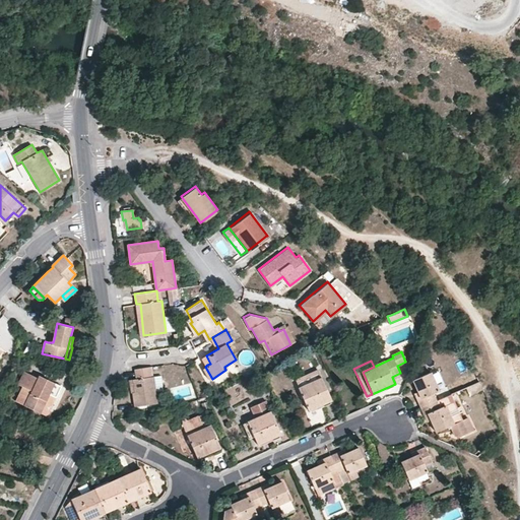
[(137,379),(134,379),(136,392),(133,392),(135,405),(158,402),(155,376),(152,376),(151,366),(136,368),(137,379)]
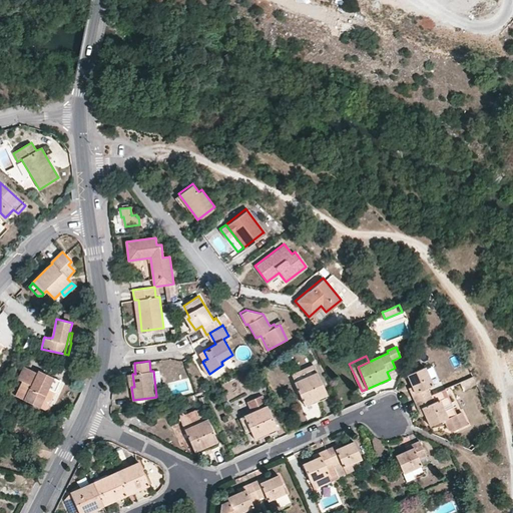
[(315,365),(292,375),(305,404),(328,395),(315,365)]
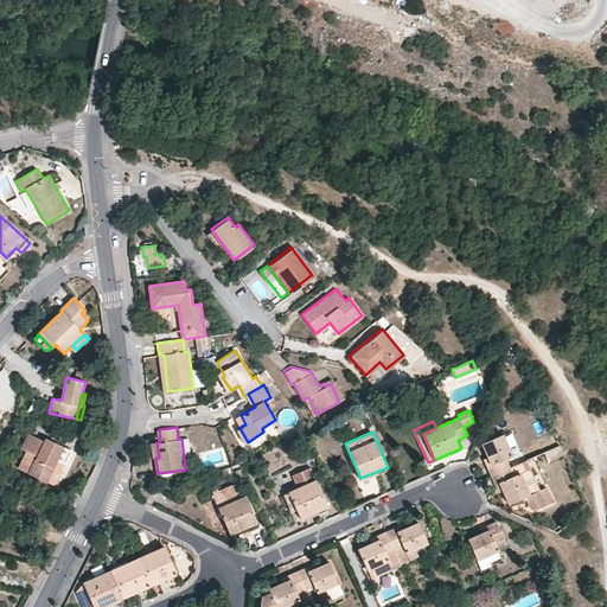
[(26,451),(19,468),(46,481),(57,459),(65,462),(71,451),(45,438),(44,441),(29,434),(21,448),(26,451)]
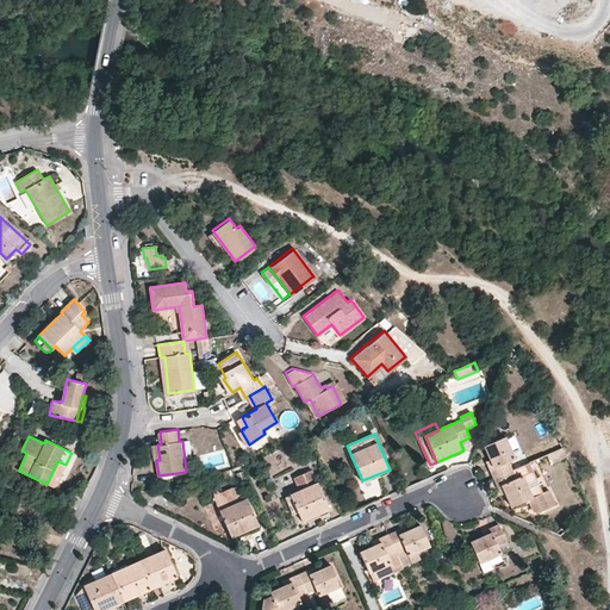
[(505,437),(485,446),(496,468),(491,471),(495,479),(512,471),(509,462),(516,459),(505,437)]
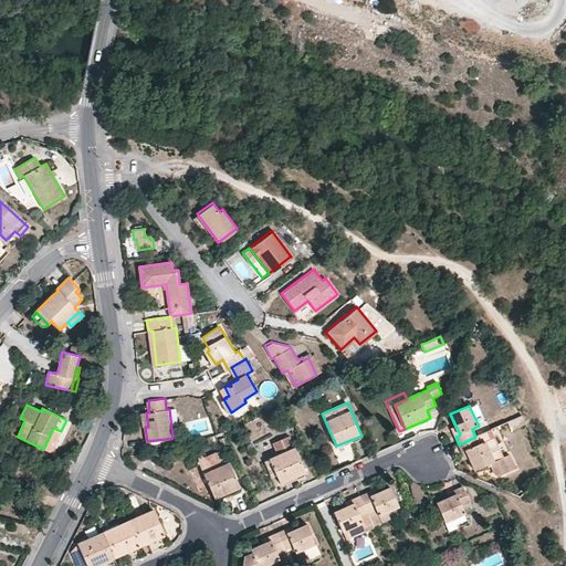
[(485,442),(479,444),(475,437),(459,444),(462,452),(467,450),(475,470),(494,462),(491,453),(485,442)]
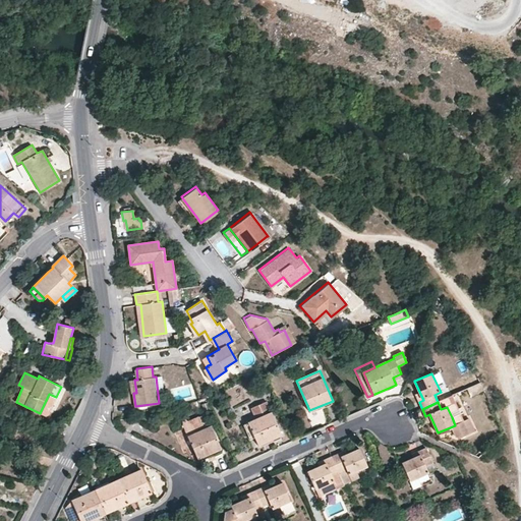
[(272,413),(268,404),(252,411),(256,420),(248,423),(258,445),(282,435),(272,413)]
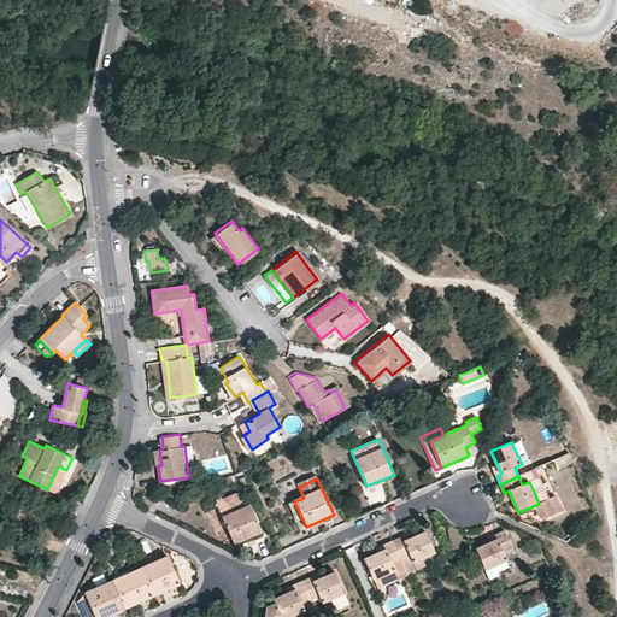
[(217,501),(216,503),(235,544),(253,535),(262,532),(244,491),(228,498),(222,500),(222,499),(219,498),(218,498),(217,498),(217,499),(217,500),(217,501)]
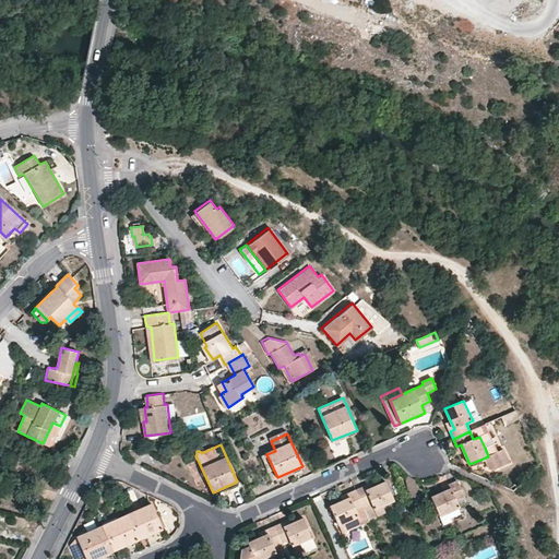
[(513,464),(506,448),(499,451),(498,452),(488,456),(485,458),(490,468),(497,472),(507,467),(513,464)]
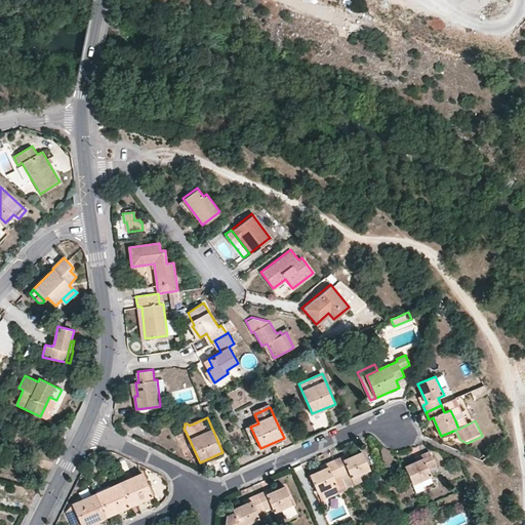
[(413,483),(421,480),(440,472),(430,451),(422,454),(425,458),(406,467),(413,483)]
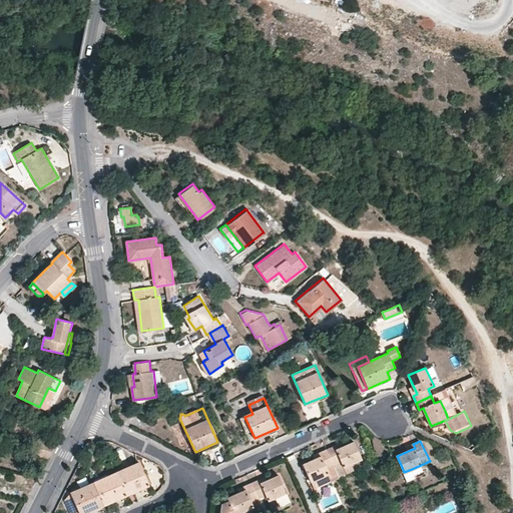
[(339,476),(354,470),(352,464),(362,459),(354,442),(343,446),(342,443),(328,450),(337,470),(339,476)]
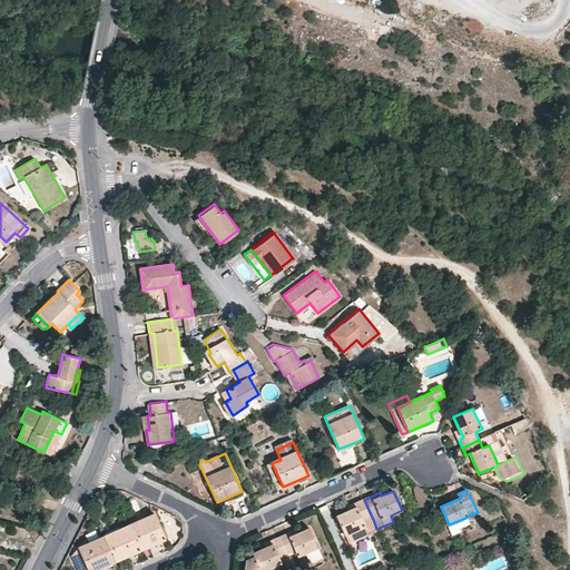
[(217,502),(219,509),(236,501),(234,494),(217,502)]
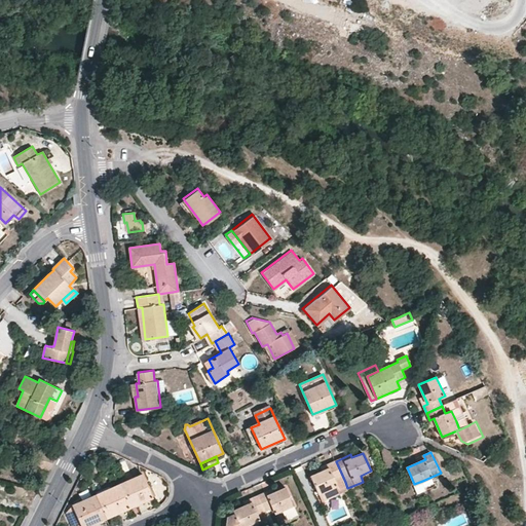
[(329,464),(329,467),(311,476),(311,477),(318,493),(337,485),(345,482),(336,461),(329,464)]
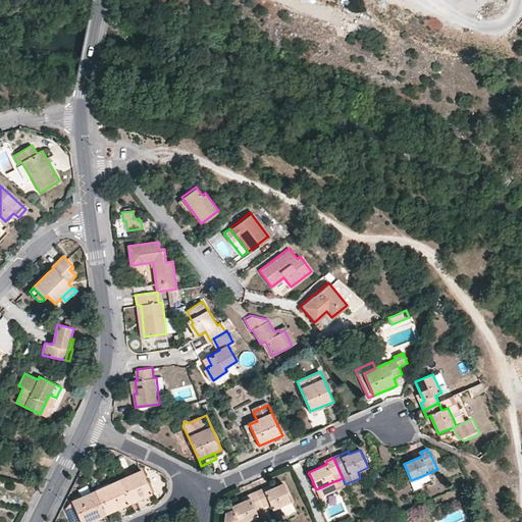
[(141,470),(118,480),(128,504),(152,493),(141,470)]
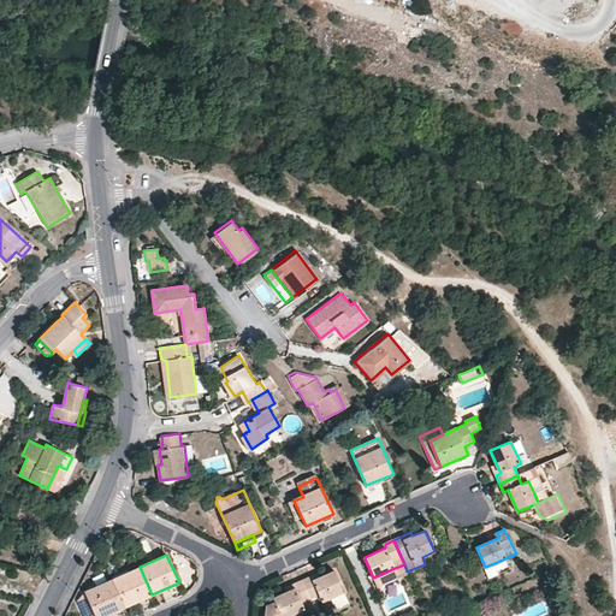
[(495,563),(485,567),(490,578),(498,575),(495,563)]
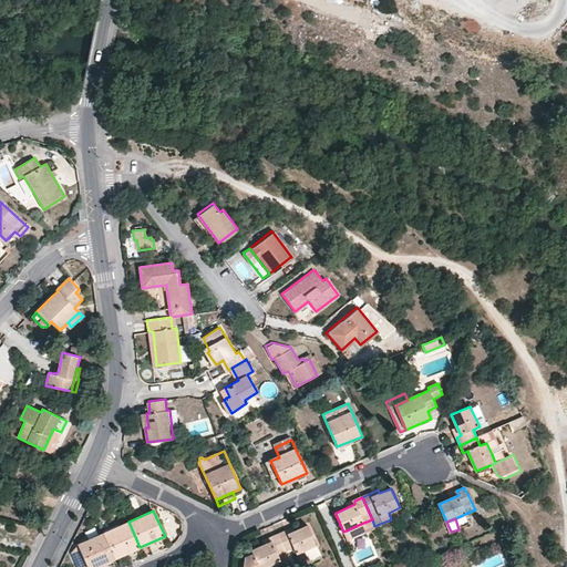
[(129,522),(103,534),(114,559),(140,547),(129,522)]
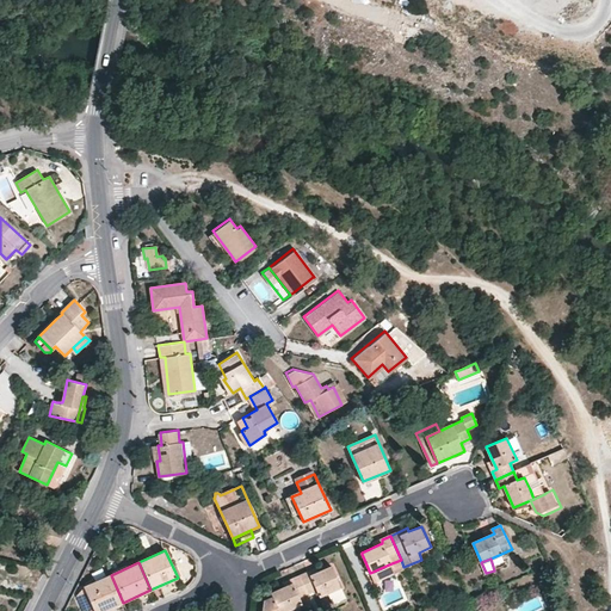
[(370,573),(375,584),(388,578),(386,572),(394,568),(392,563),(370,573)]
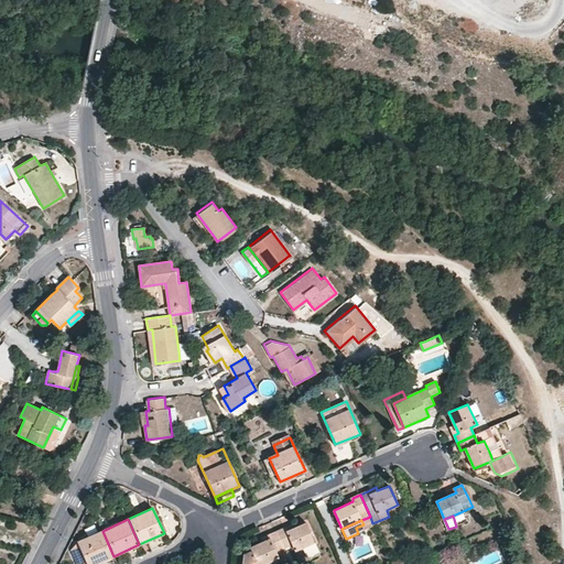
[(284,548),(292,544),(295,550),(315,541),(306,522),(286,531),(285,528),(277,532),(284,548)]
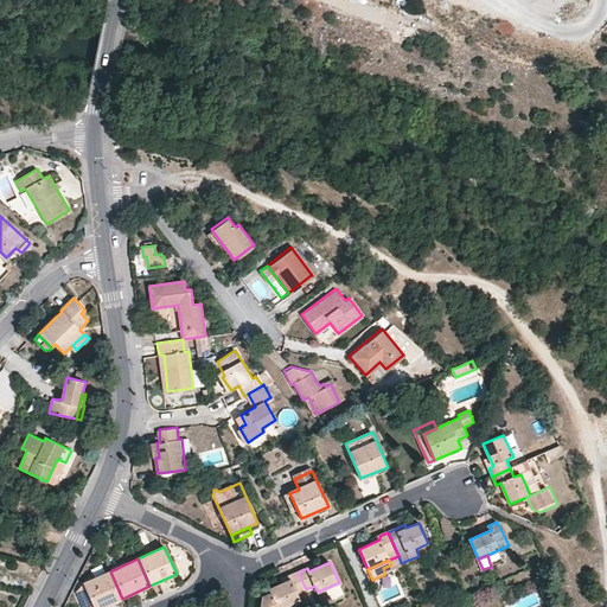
[(94,606),(102,606),(122,599),(110,572),(83,583),(94,606)]
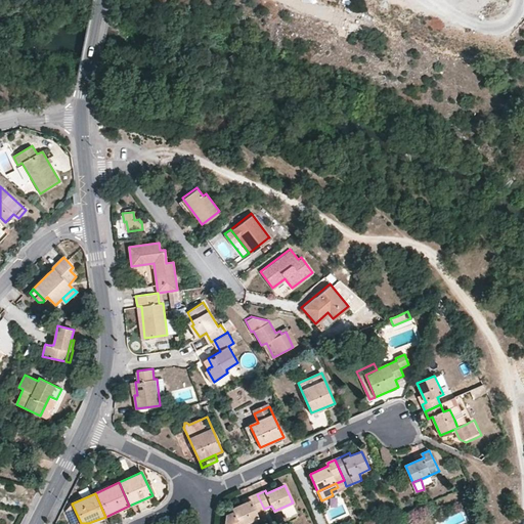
[(251,496),(252,500),(227,512),(225,523),(245,523),(260,518),(257,512),(264,509),(257,494),(251,496)]
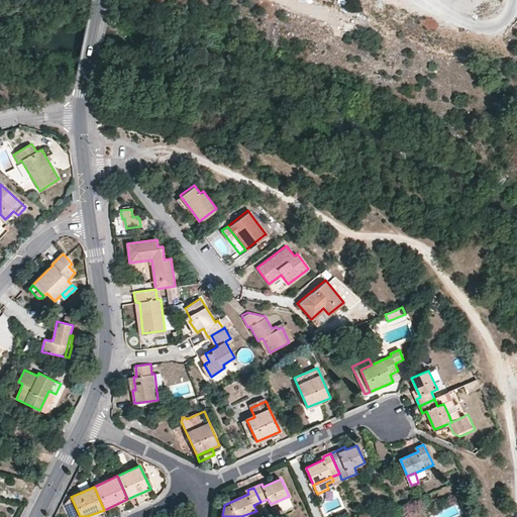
[(80,516),(71,497),(65,504),(70,516),(80,516)]
